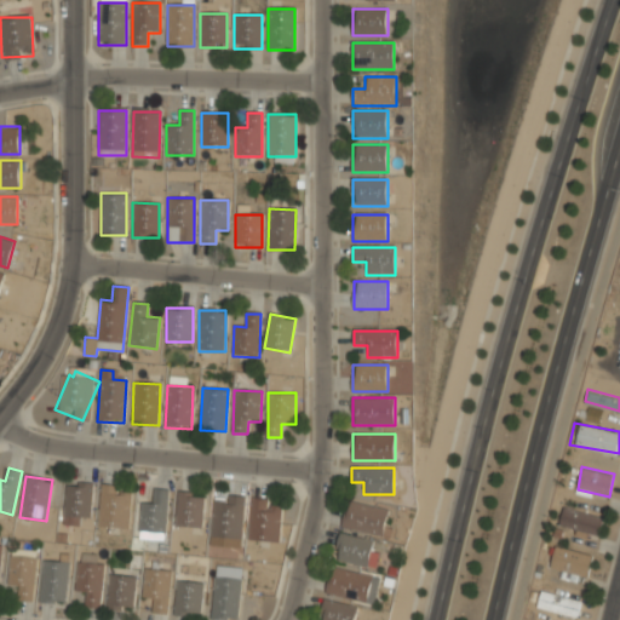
[(92,517),(92,484),(64,484),(64,517),(92,517)]
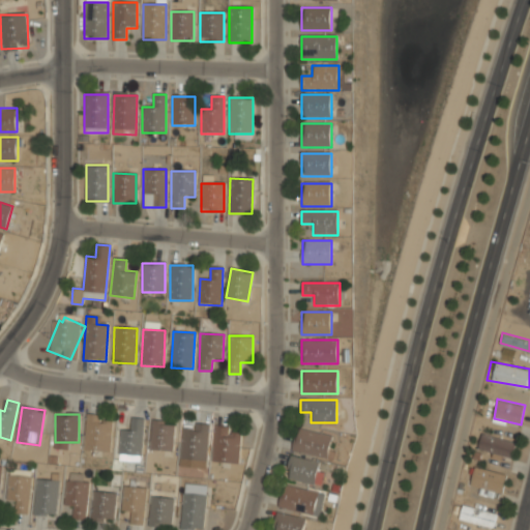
[(109,453),(114,419),(88,415),(82,449),(109,453)]
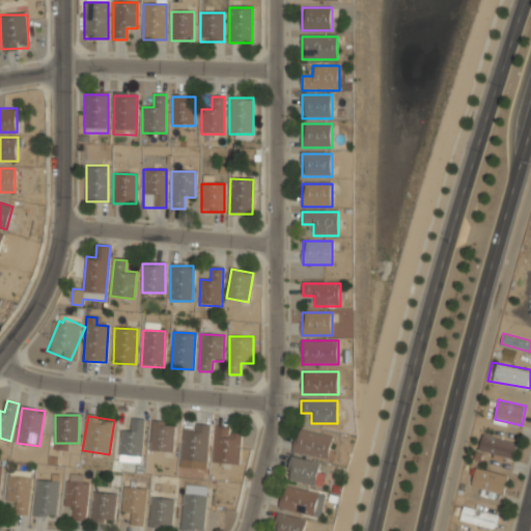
[(131,430),(119,430),(119,460),(142,462),(143,420),(131,420),(131,430)]
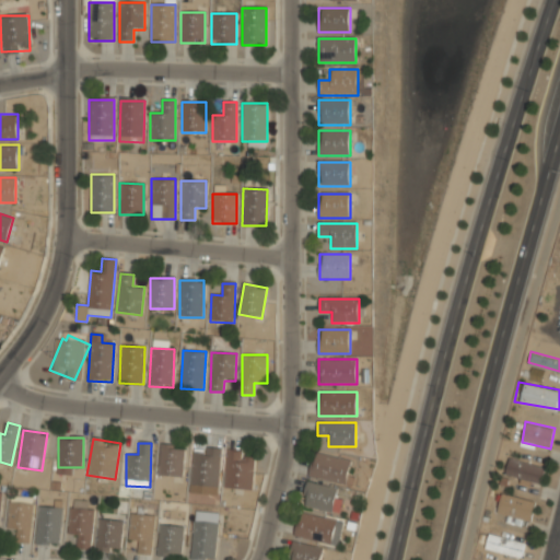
[(184,477),(184,446),(160,446),(160,477),(184,477)]
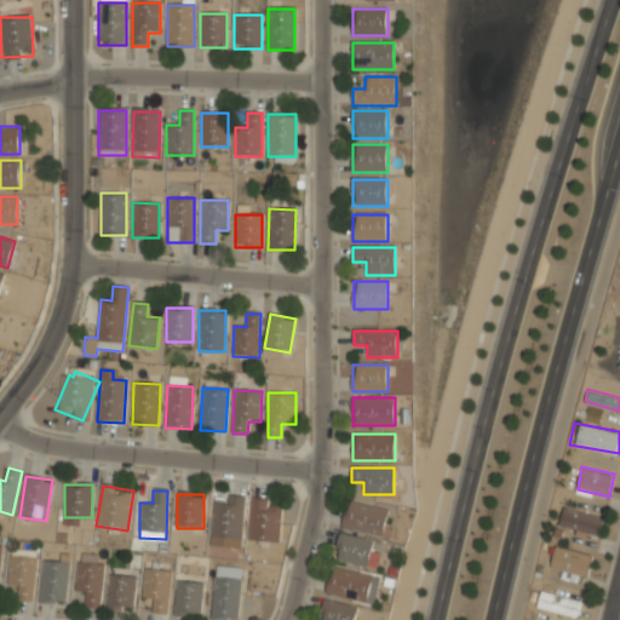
[(212,498),(211,538),(242,538),(244,498),(212,498)]
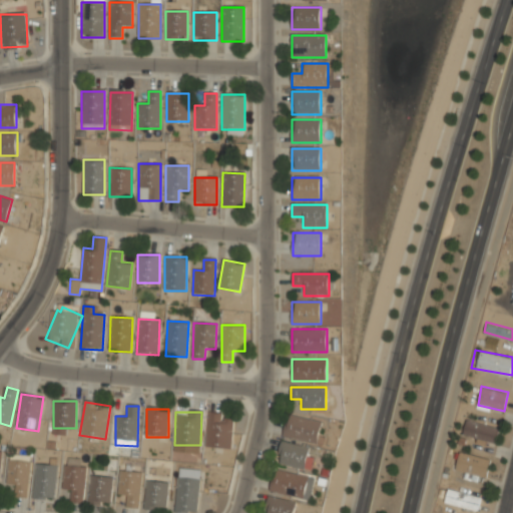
[(323,422),(288,415),(283,436),(318,444),(323,422)]
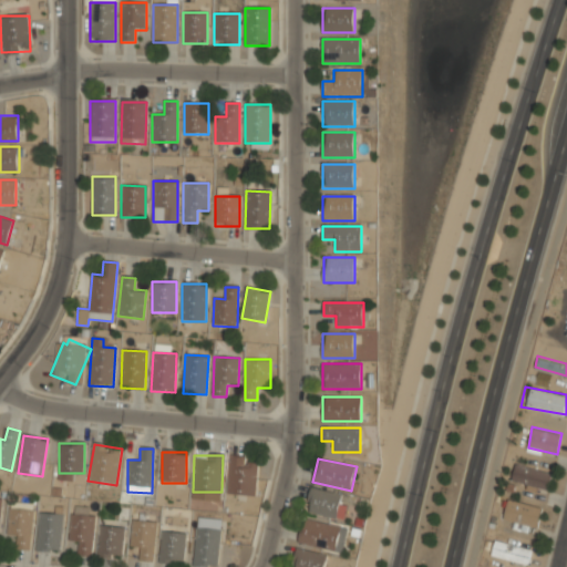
[(258,461),(229,460),(228,495),(256,496),(258,461)]
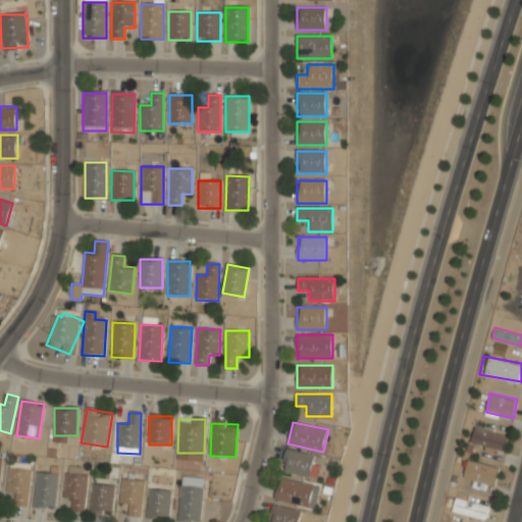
[(506,450),(507,431),(472,430),(472,448),(506,450)]
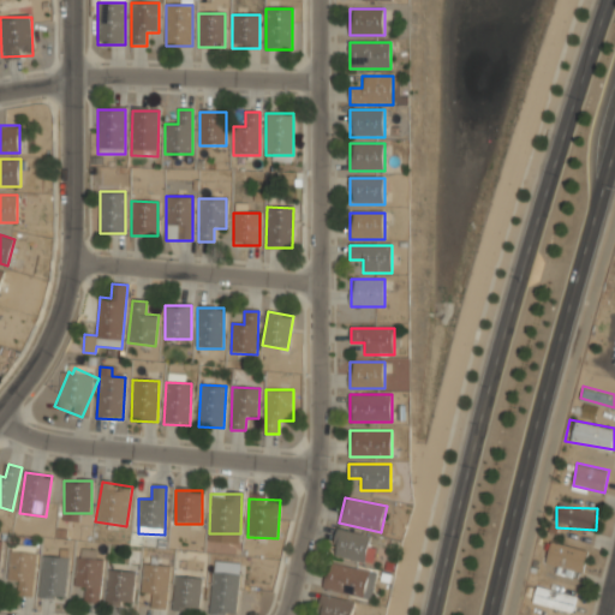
[(334,560),(371,560),(371,533),(334,533),(334,560)]
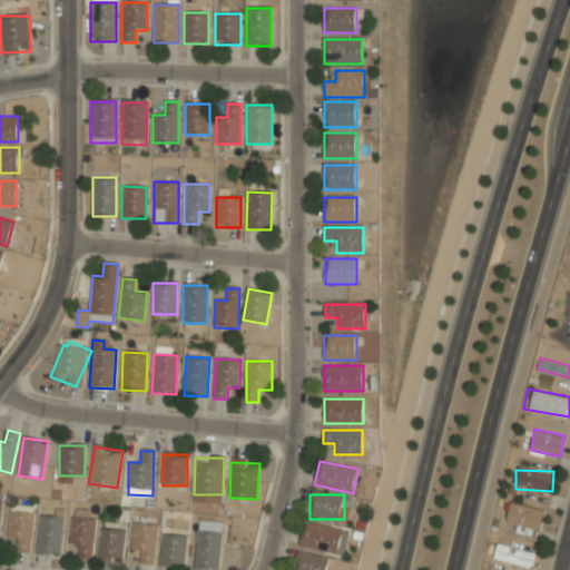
[(505,528),(540,532),(544,507),(509,502),(505,528)]
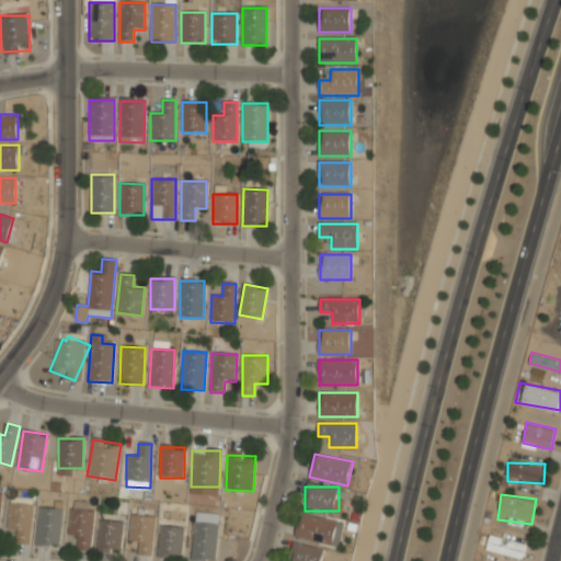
[(33,499),(9,497),(7,530),(16,530),(15,544),(30,545),(33,499)]
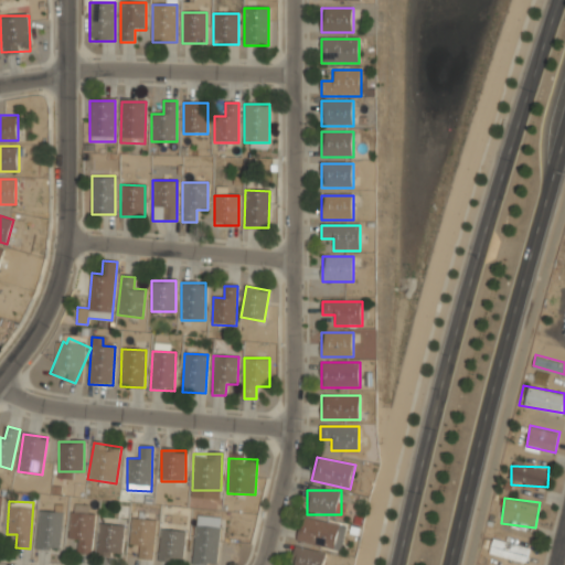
[(78,540),(78,553),(92,554),(94,507),(71,505),(68,539),(78,540)]
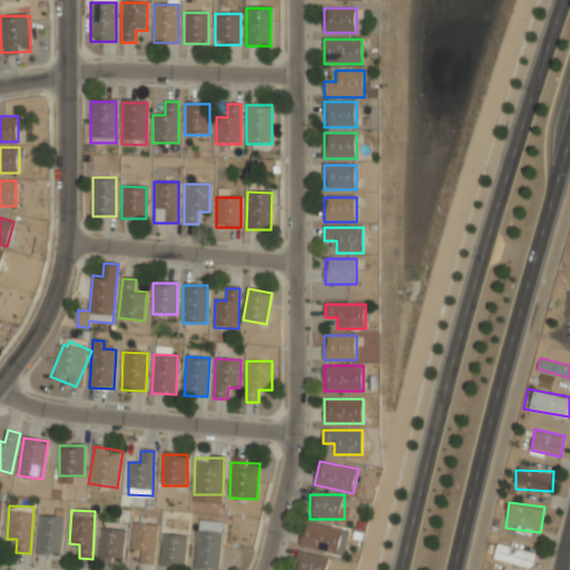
[(37,554),(61,556),(62,516),(38,514),(37,554)]
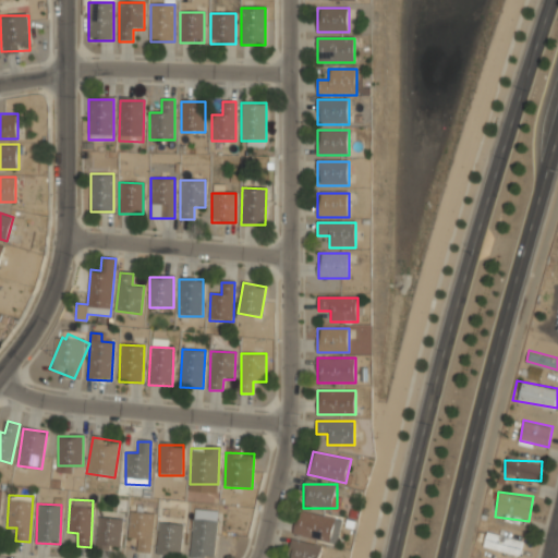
[(129,538),(138,538),(138,552),(153,552),(153,511),(129,511),(129,538)]
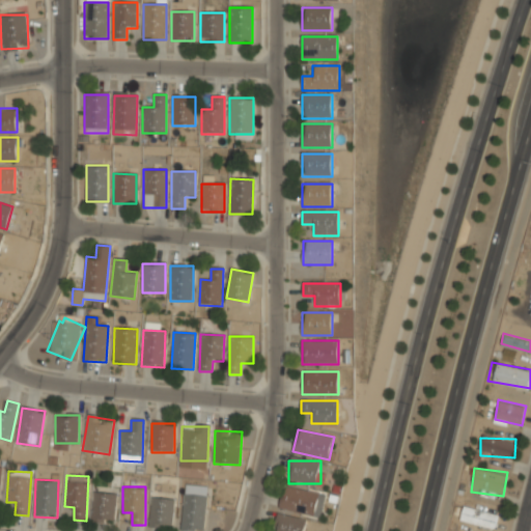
[(314,516),(319,495),(284,486),(279,508),(314,516)]
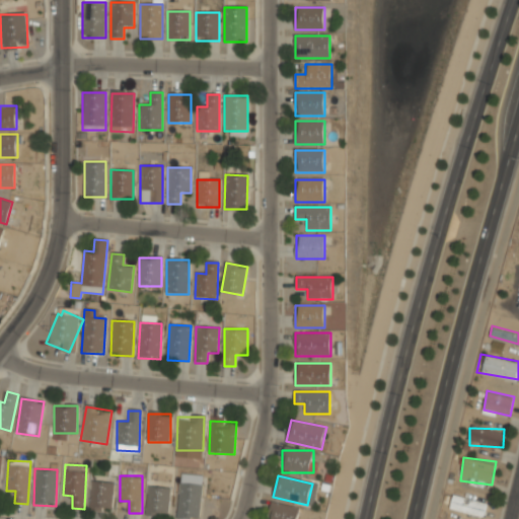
[(89,510),(112,511),(114,482),(91,480),(89,510)]
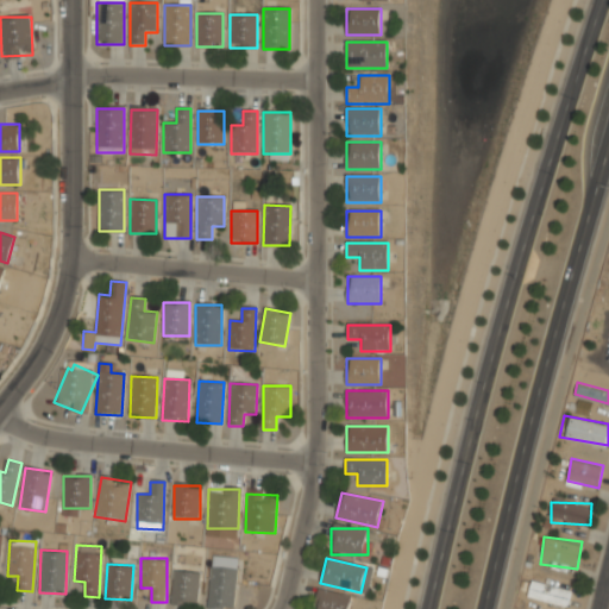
[(208,608),(234,608),(237,569),(211,567),(208,608)]
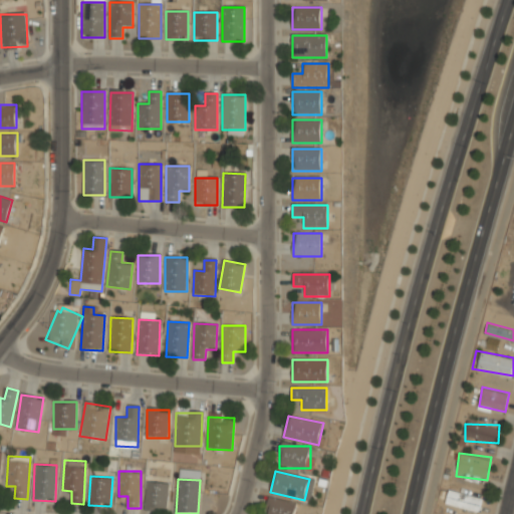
[(166,512),(169,483),(147,481),(145,510),(166,512)]
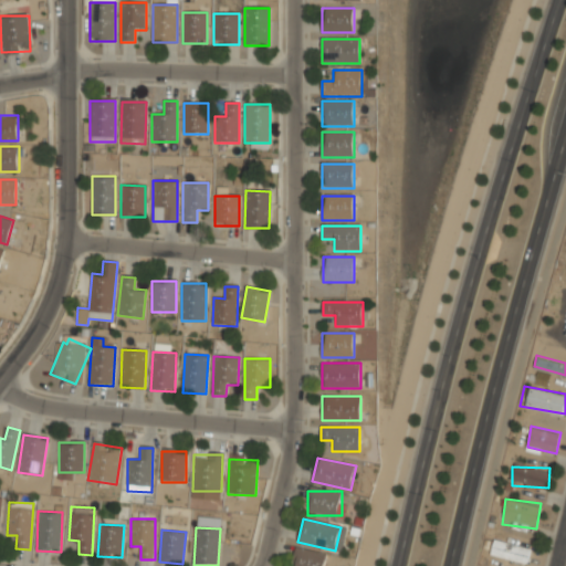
[(532,548),(494,537),(490,553),(526,565),(532,548)]
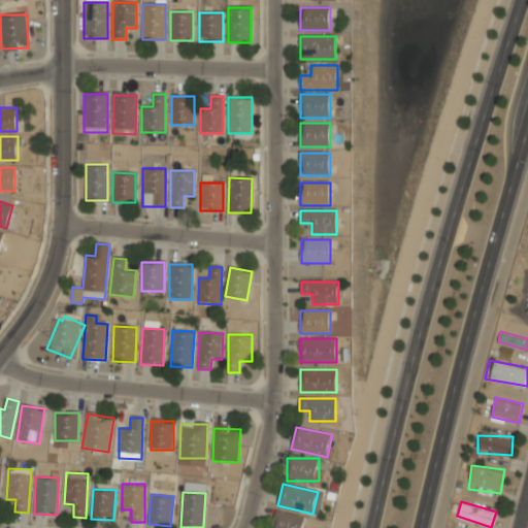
[(302,527),(305,519),(276,510),(271,527),(302,527)]
